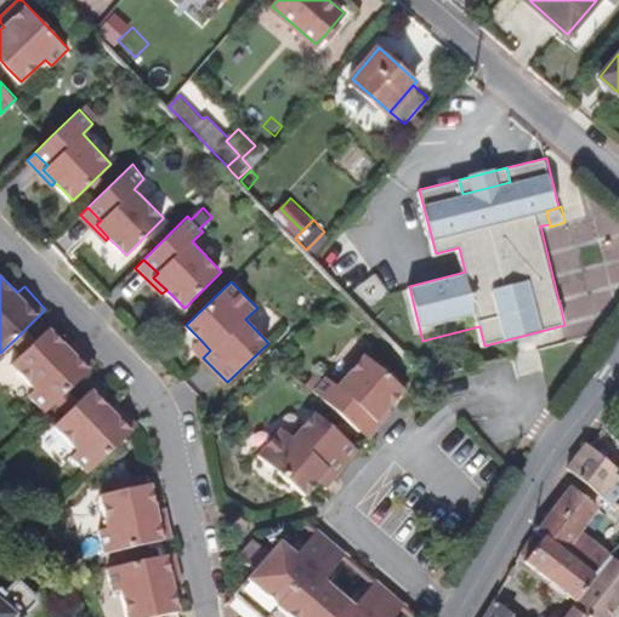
[(96,361),(75,340),(68,346),(50,326),(35,341),(26,350),(12,363),(35,387),(29,393),(46,411),(58,400),(68,389),(96,361)]
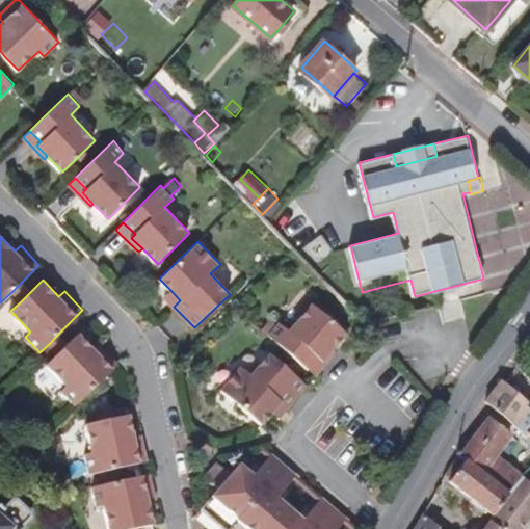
[(12,291),(22,300),(30,292),(21,283),(12,291)]
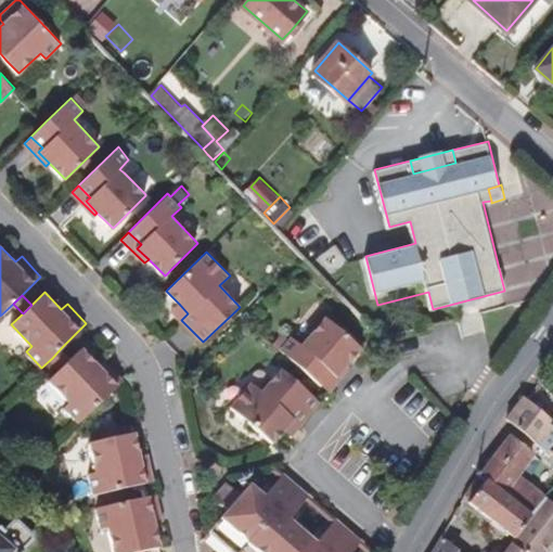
[(248,310),(252,313),(258,306),(255,303),(248,310)]
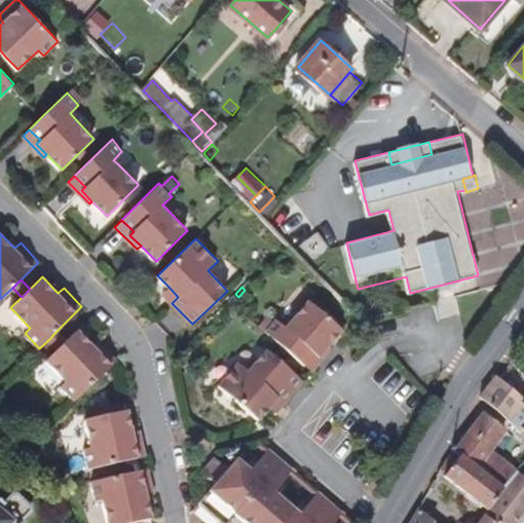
[(172,303),(178,297),(170,288),(163,294),(172,303)]
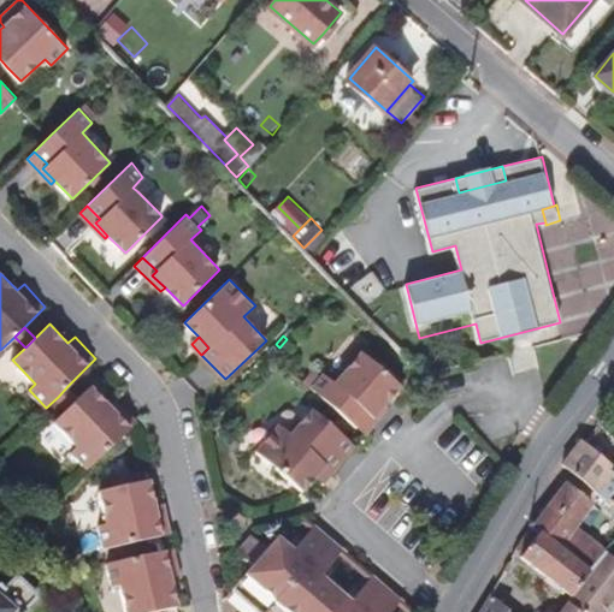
[(387,403),(402,384),(364,350),(336,381),(325,373),(323,376),(319,379),(312,373),(306,380),(313,386),(312,387),(358,426),(370,411),(375,416),(387,403)]
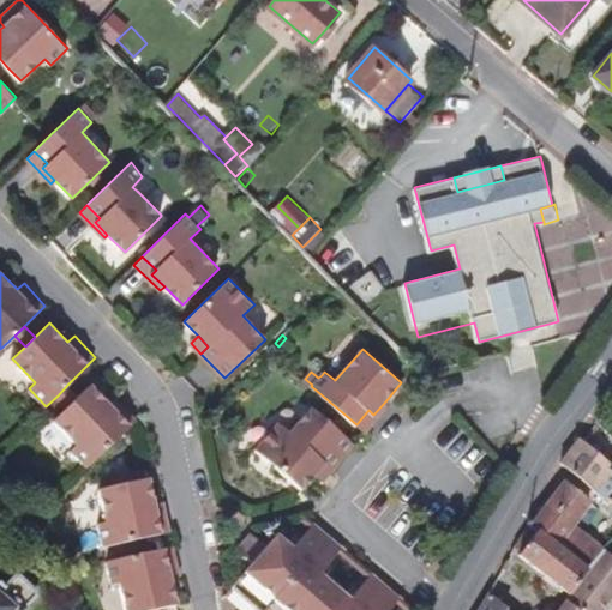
[(137,418),(117,396),(109,403),(91,384),(78,396),(67,406),(54,418),(71,436),(65,442),(88,466),(137,418)]
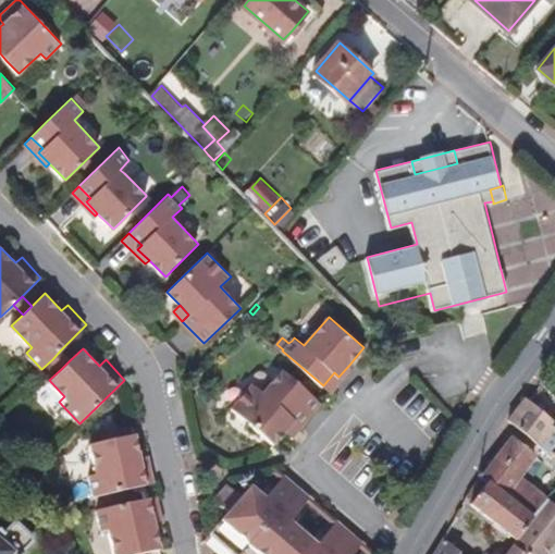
[(61,369),(71,359),(61,349),(52,359),(61,369)]
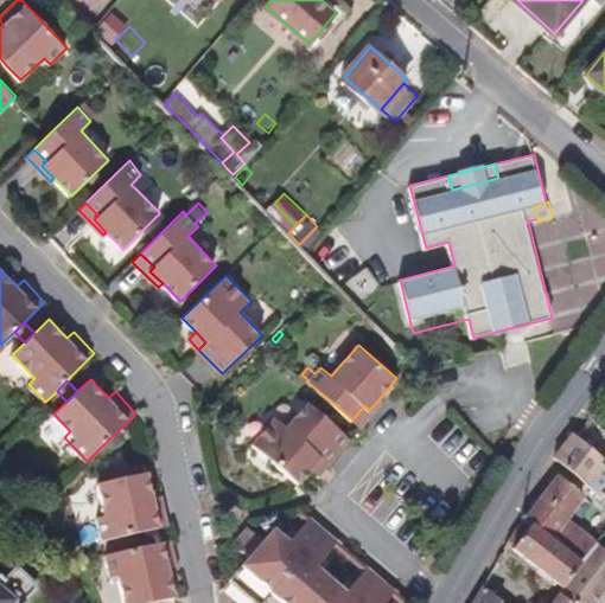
[(63,399),(57,392),(45,403),(52,409),(63,399)]
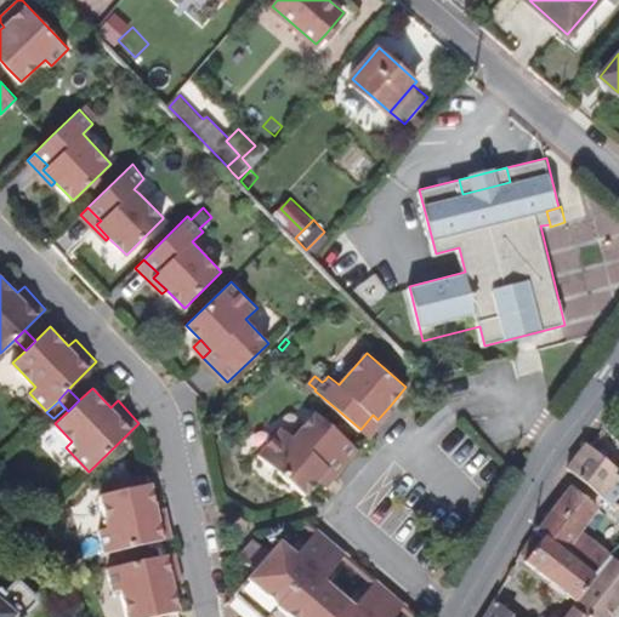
[(361,429),(369,436),(392,407),(390,406),(378,420),(373,415),(361,429)]
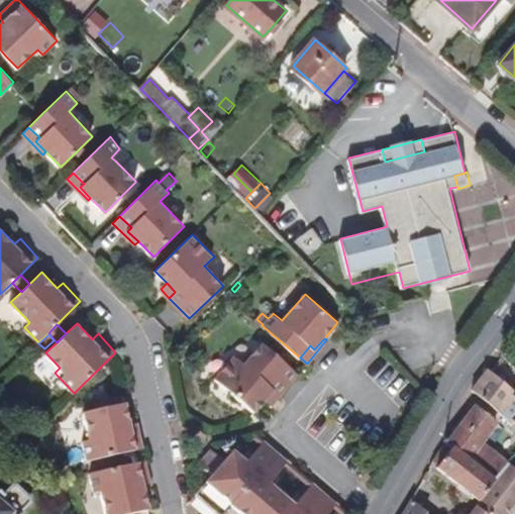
[(281,396),(299,373),(263,342),(244,363),(235,354),(215,378),(254,411),(266,399),(273,389),(281,396)]
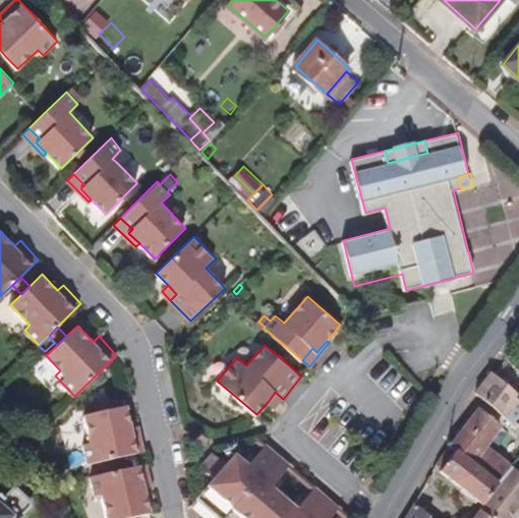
[(283,358),(292,366),(298,359),(289,351),(283,358)]
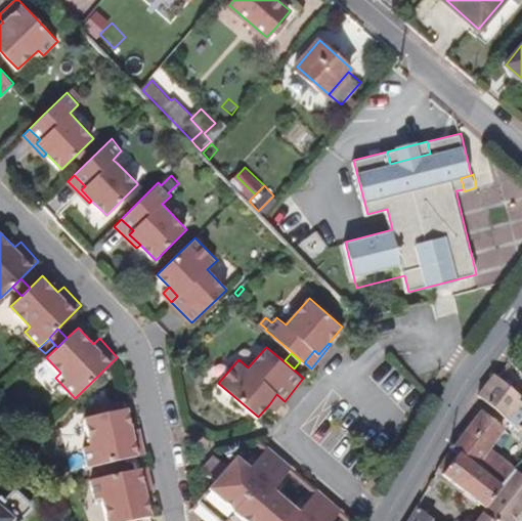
[(519,423),(521,420),(521,393),(495,373),(489,381),(479,394),(489,401),(517,425),(519,423)]
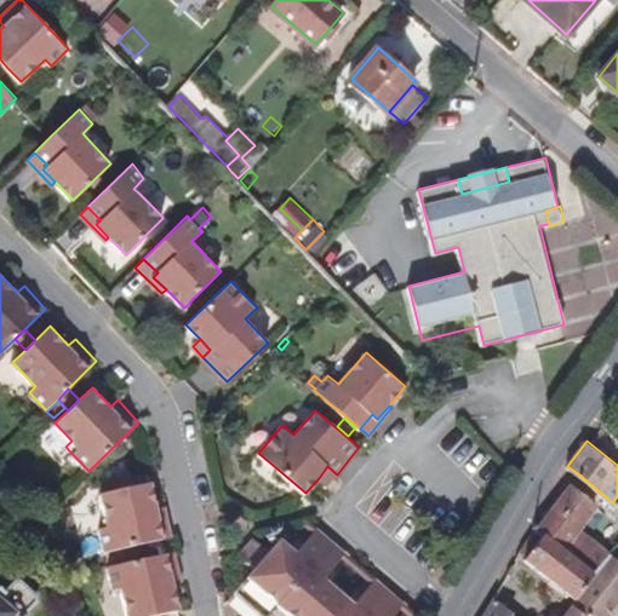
[(327,485),(337,475),(327,466),(319,478),(327,485)]
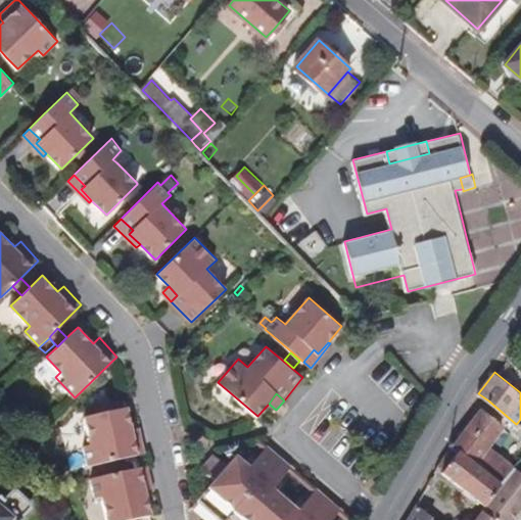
[(100,412),(112,409),(110,397),(98,400),(100,412)]
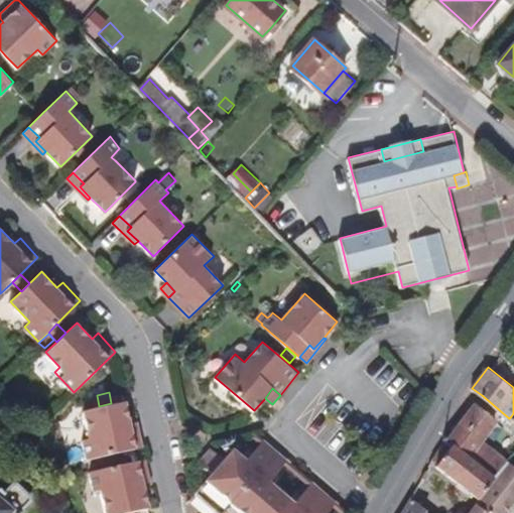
[(131,422),(126,400),(111,403),(99,406),(85,409),(91,437),(84,438),(88,459),(144,445),(139,420),(131,422)]
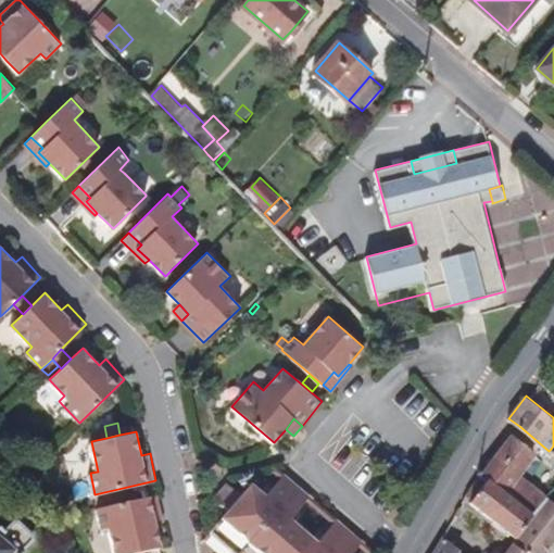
[(518,474),(536,451),(513,435),(502,448),(481,475),(487,480),(488,478),(533,512),(548,495),(518,474)]
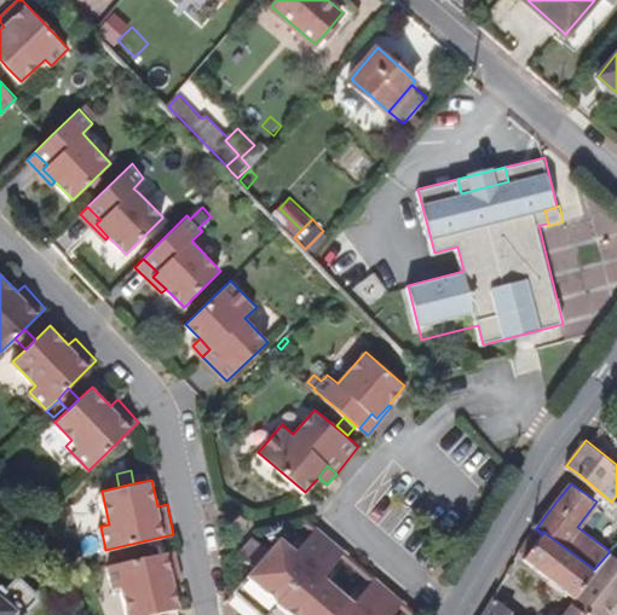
[(255,567),(235,590),(264,614),(392,614),(405,601),(376,576),(355,602),(324,576),(346,551),(318,526),(295,551),(281,538),(270,550),(255,567)]
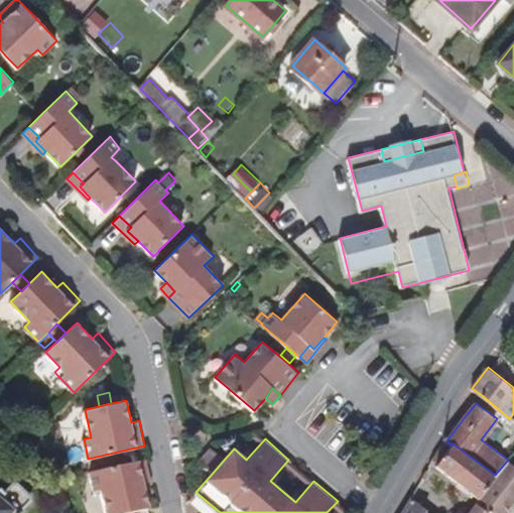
[(512,489),(495,475),(453,443),(452,445),(446,440),(444,440),(432,458),(438,462),(436,465),(479,498),(467,512),(505,512),(513,503),(512,489)]
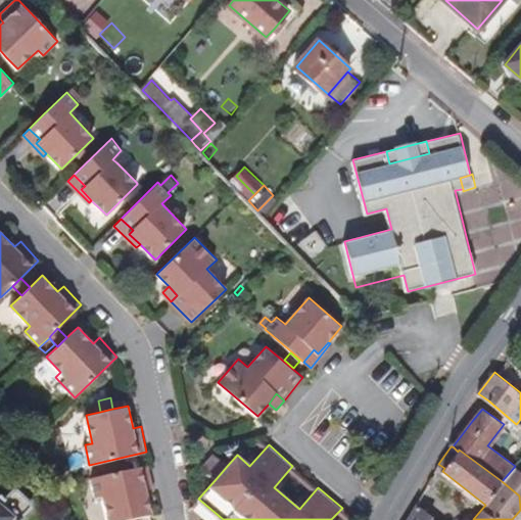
[(202,467),(216,479),(228,465),(214,453),(202,467)]
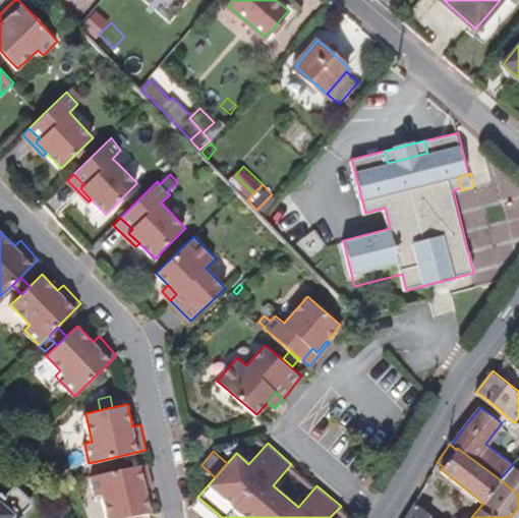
[(121,458),(101,463),(103,472),(123,467),(121,458)]
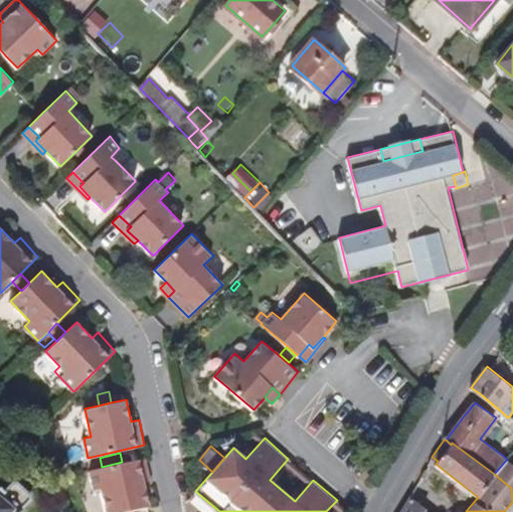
[(152,483),(147,458),(102,467),(90,470),(94,489),(102,487),(107,511),(121,511),(125,511),(124,511),(135,511),(135,509),(150,506),(145,484),(152,483)]
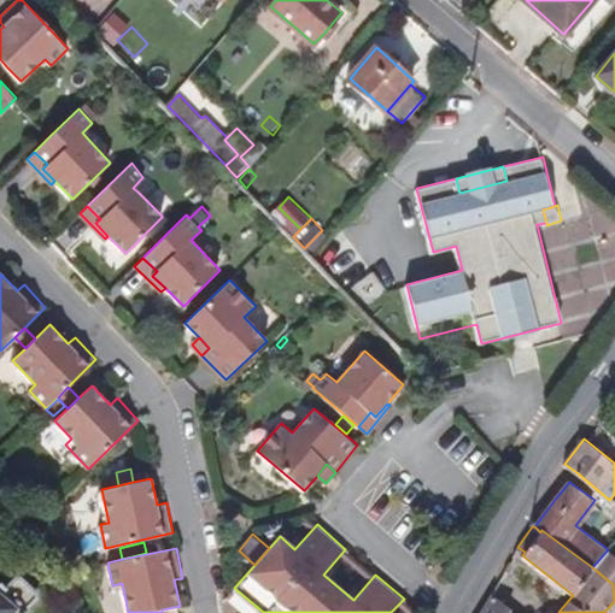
[(614,554),(608,549),(592,567),(613,584),(614,601),(614,554)]
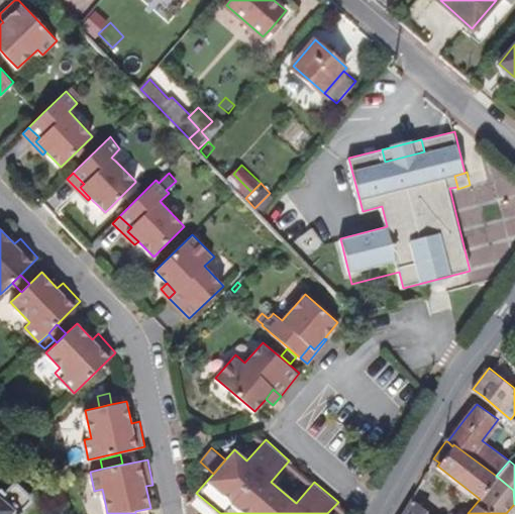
[(0,513),(18,513),(22,510),(30,501),(30,497),(16,484),(12,484),(3,493),(0,490),(0,513)]
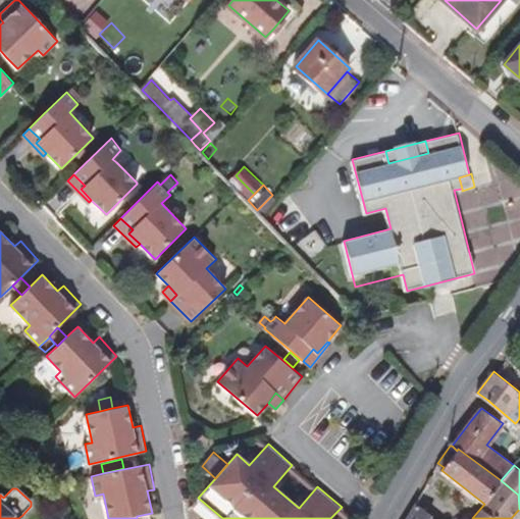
[(435,518),(432,515),(432,514),(417,502),(406,518),(435,518)]
